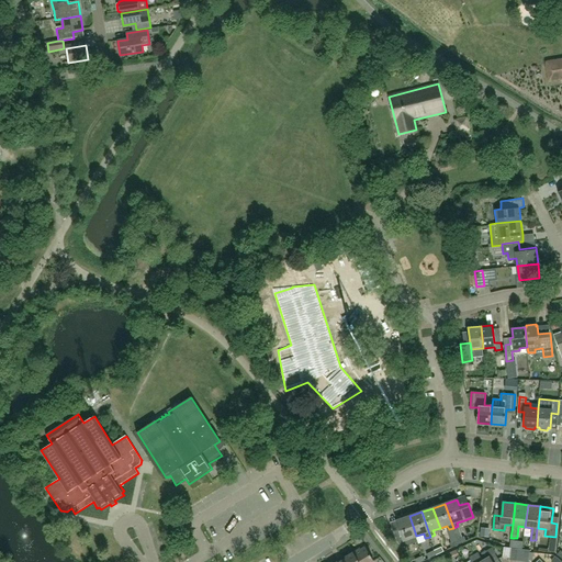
[(401,547),(418,541),(416,536),(409,516),(397,520),(401,530),(394,532),(398,544),(401,547)]
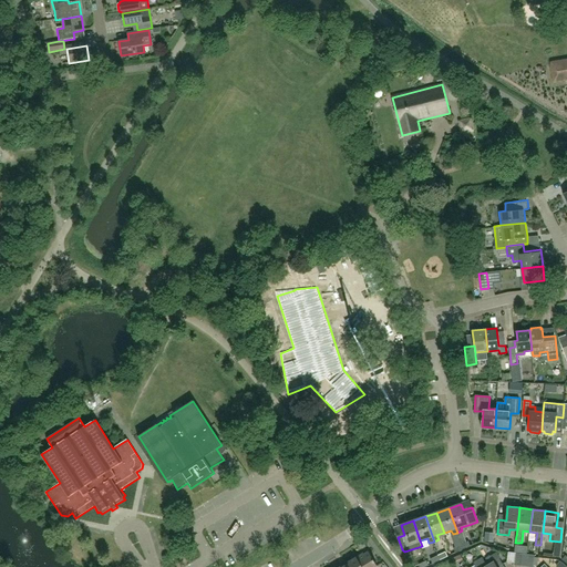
[(364,554),(357,558),(361,566),(377,566),(378,566),(369,553),(366,555),(364,554)]
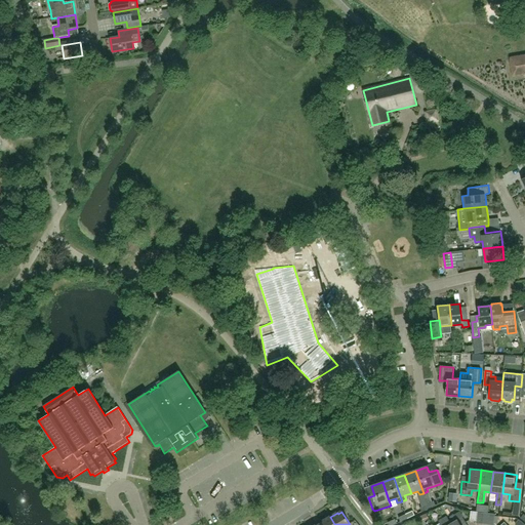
[(471,512),(470,520),(477,521),(478,513),(471,512)]
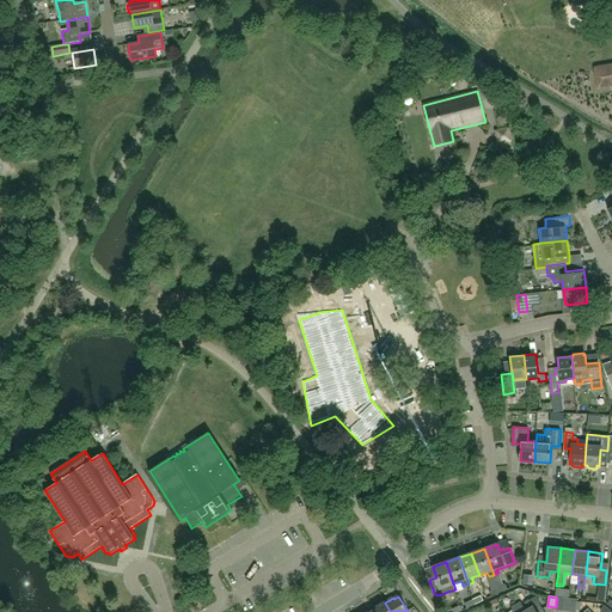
[(521,603),(516,605),(520,611),(538,611),(543,610),(537,598),(530,601),(533,606),(526,611),(521,603)]
